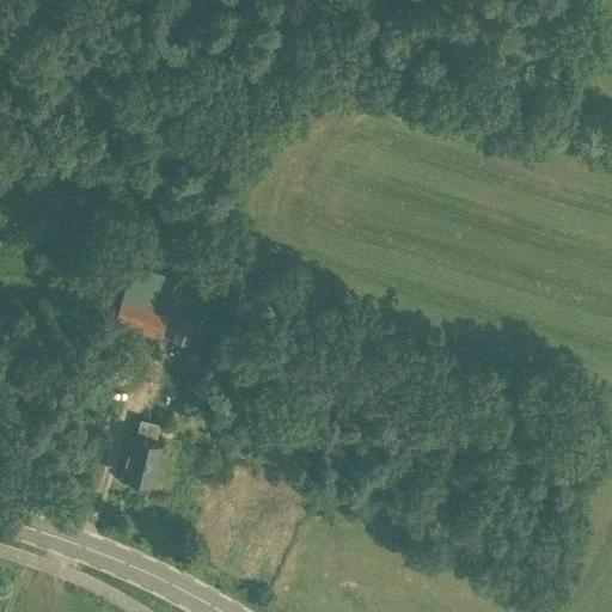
[(158,340),(165,316),(121,301),(112,324),(158,340)]
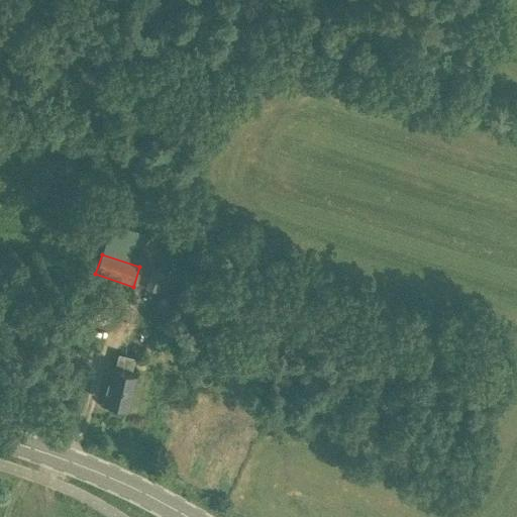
[(168,294),(173,275),(149,269),(143,290),(157,293),(158,292),(168,294)]
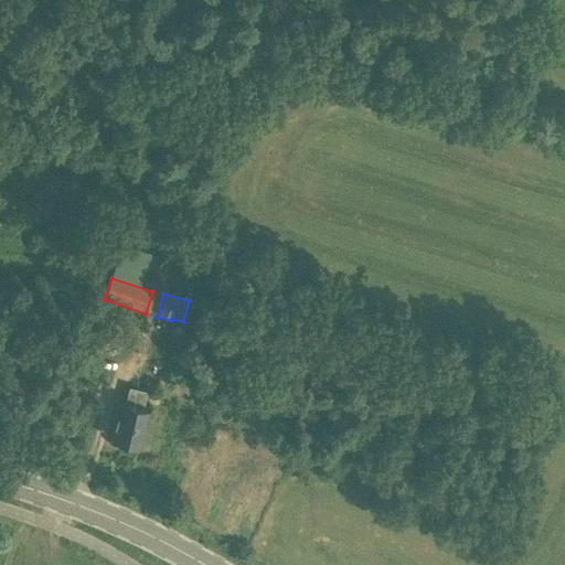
[(137,447),(138,441),(142,443),(150,408),(142,407),(147,391),(129,386),(125,404),(124,403),(114,441),(137,447)]
